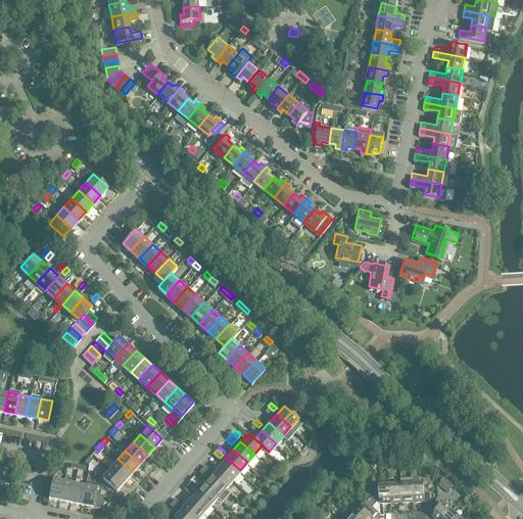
[(90,454),(85,459),(88,463),(93,457),(90,454)]
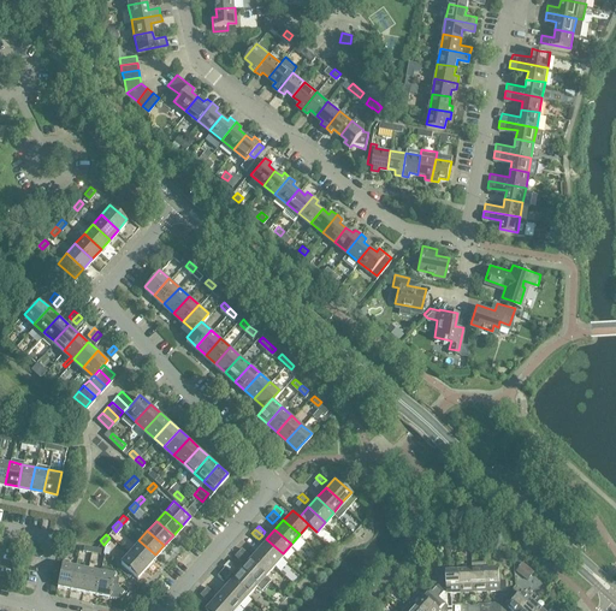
[(283,553),(266,539),(258,549),(273,563),(283,553)]
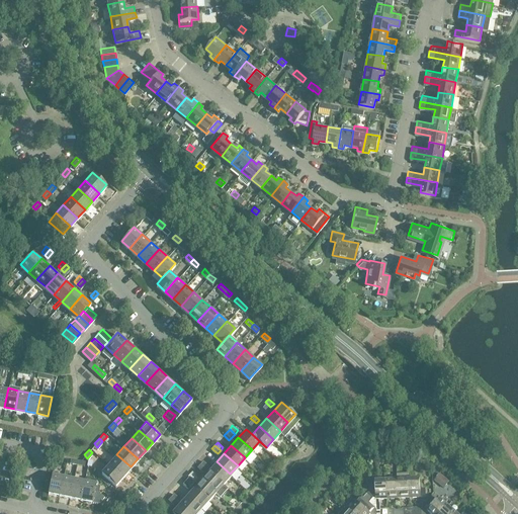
[(116,454),(109,462),(123,475),(131,466),(116,454)]
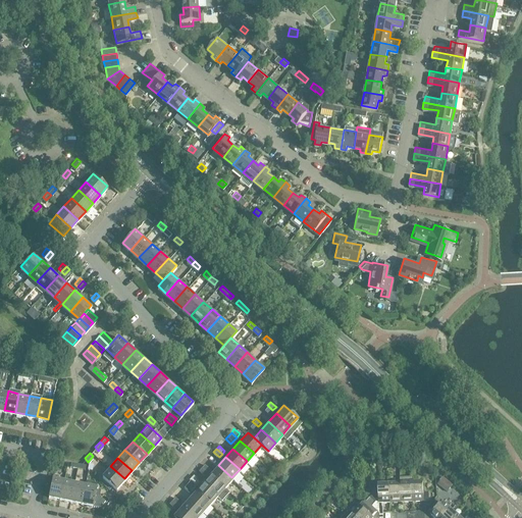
[(207,470),(210,467),(205,462),(202,465),(207,470)]
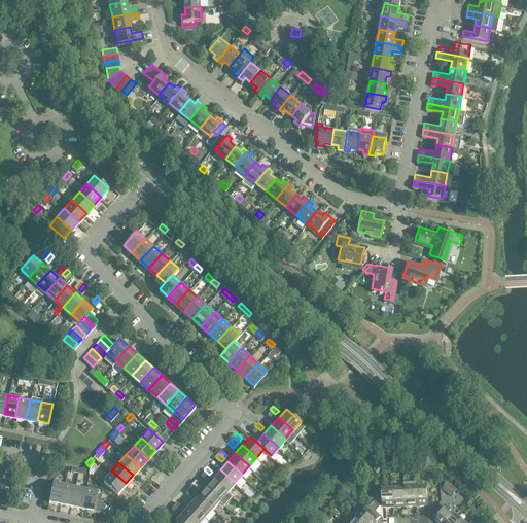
[(209,475),(204,469),(201,473),(206,478),(209,475)]
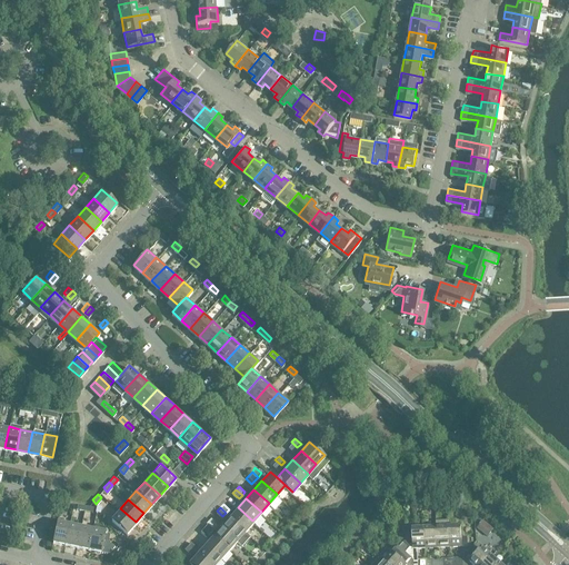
[(252,521),(238,507),(229,516),(245,529),(252,521)]
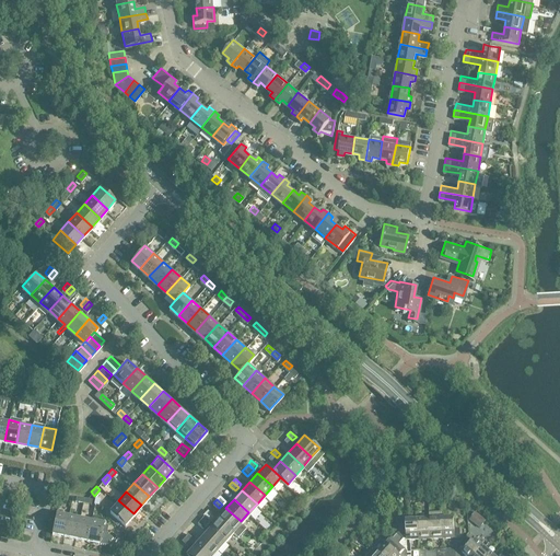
[(125,523),(133,513),(118,500),(109,509),(125,523)]
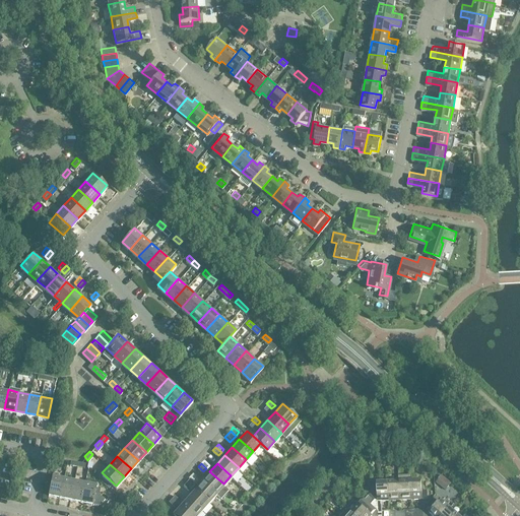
[(223,484),(209,471),(202,479),(216,492),(223,484)]
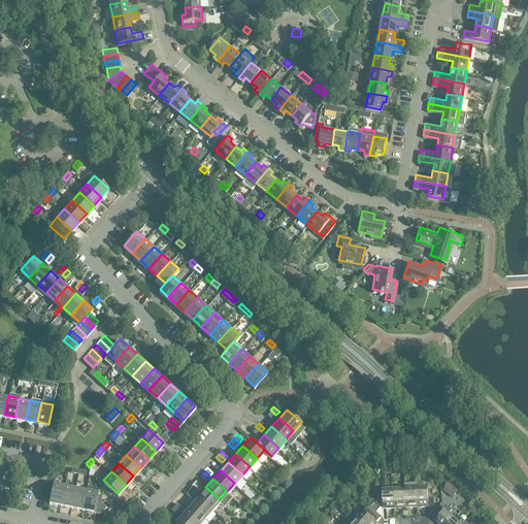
[(404,480),(404,486),(405,504),(417,503),(416,485),(416,480),(404,480)]
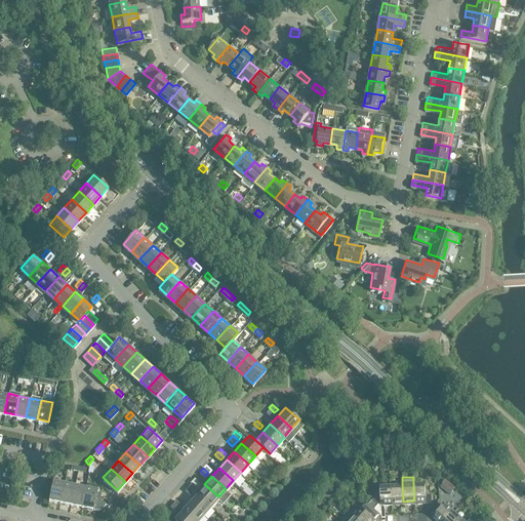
[(446,489),(452,482),(446,477),(440,483),(446,489)]
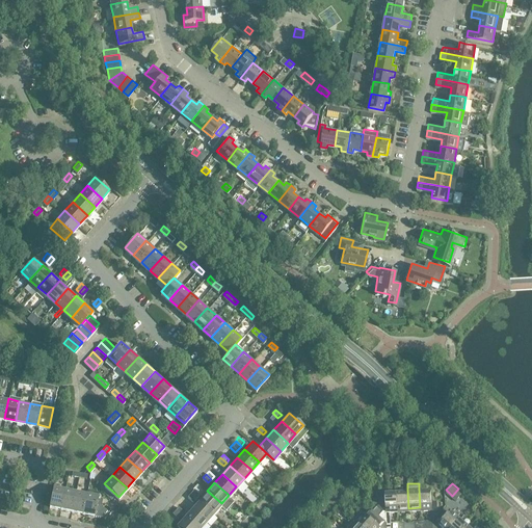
[(64,487),(53,485),(49,504),(60,506),(64,487)]
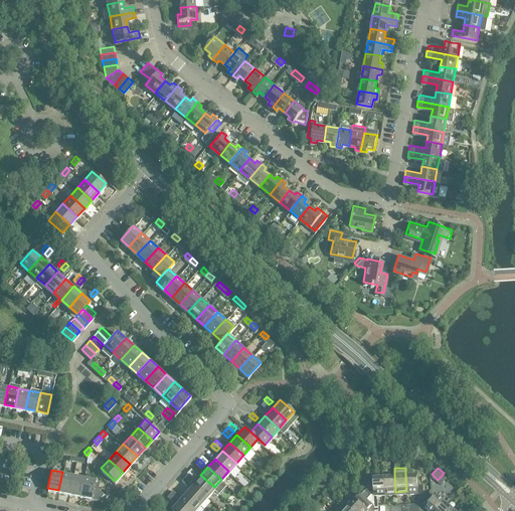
[(73,474),(62,472),(58,490),(69,492),(73,474)]
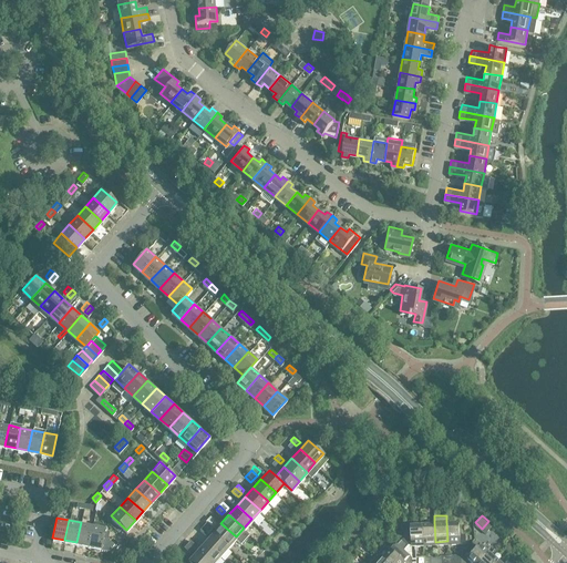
[(93,520),(92,524),(88,544),(100,548),(107,550),(114,542),(107,536),(109,528),(104,528),(105,522),(93,520)]
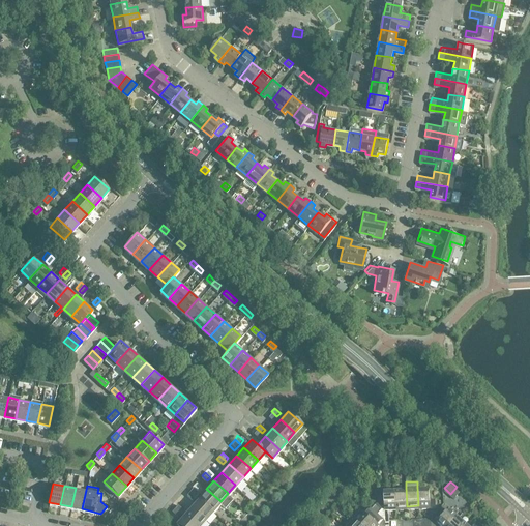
[(196,494),(199,491),(193,486),(189,489),(196,494)]
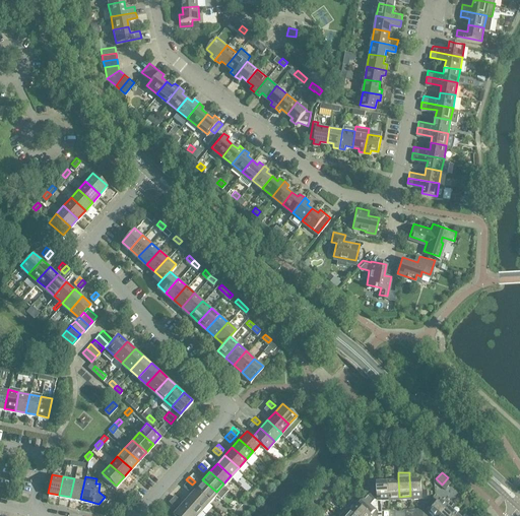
[(420,477),(409,477),(410,496),(427,496),(427,487),(421,488),(420,477)]
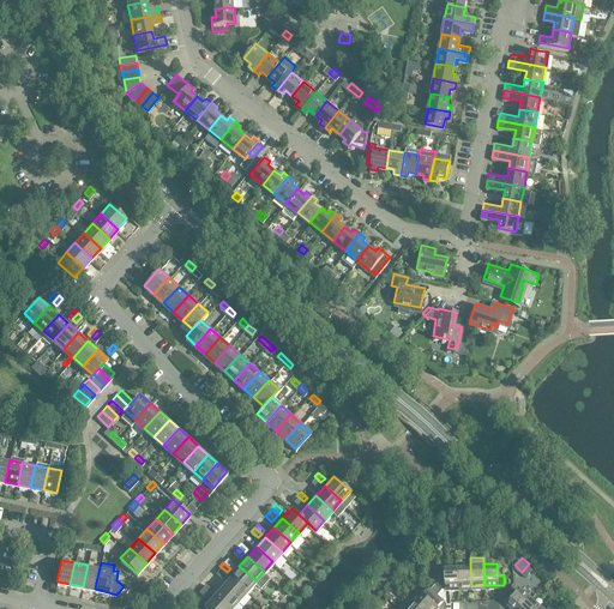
[(525,576),(533,567),(529,564),(522,572),(525,576)]
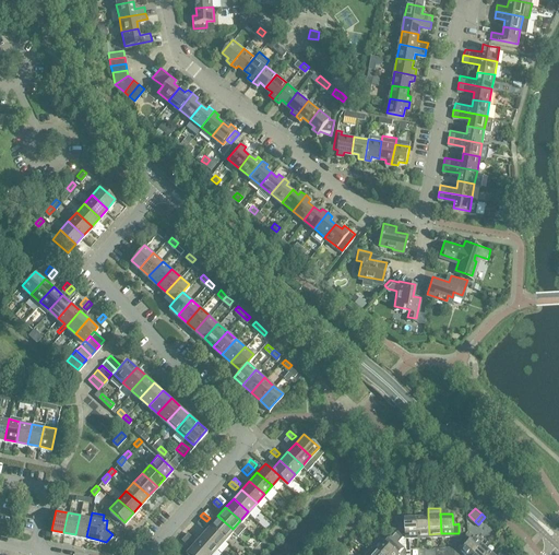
[(91,517),(80,515),(75,534),(86,536),(91,517)]
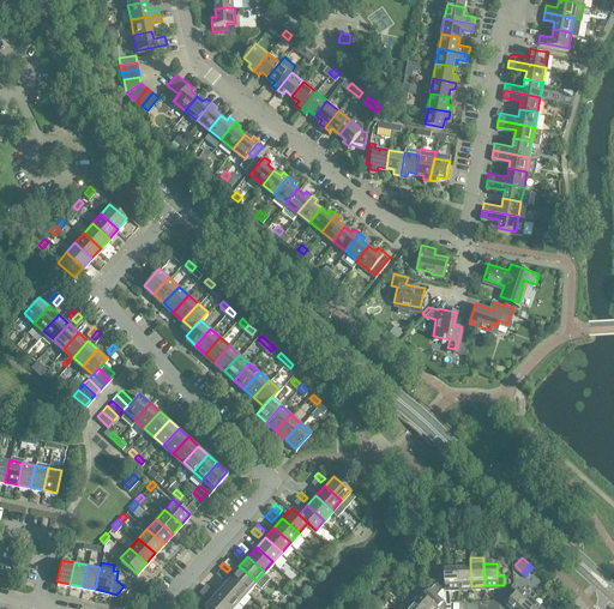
[(445,588),(446,600),(446,602),(446,608),(451,608),(450,588),(458,588),(457,565),(444,566),(445,588)]
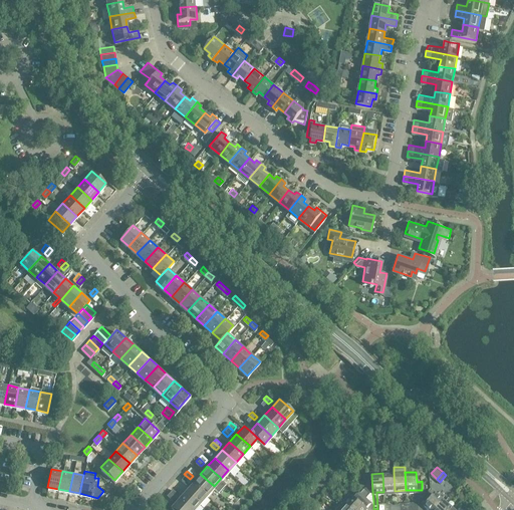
[(394,473),(382,473),(383,492),(395,491),(394,473)]
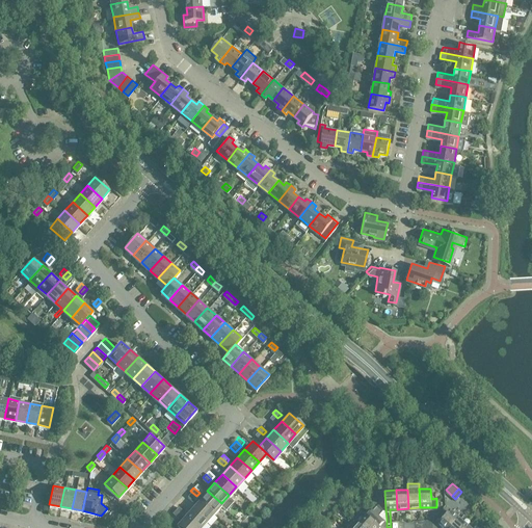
[(196,496),(190,491),(187,494),(193,499),(196,496)]
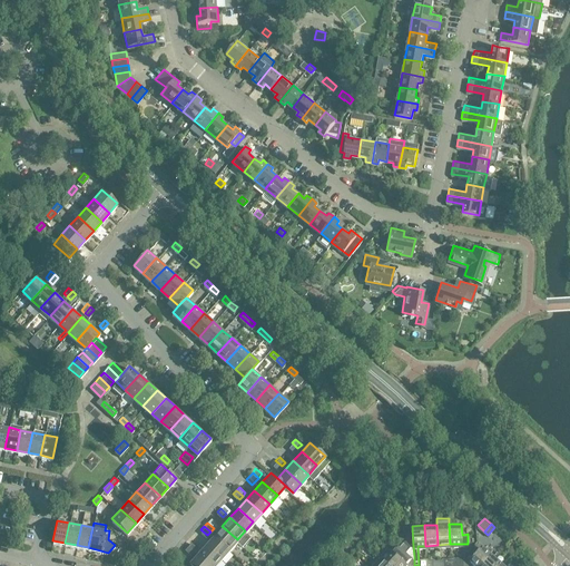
[(237,539),(222,526),(214,535),(229,548),(237,539)]
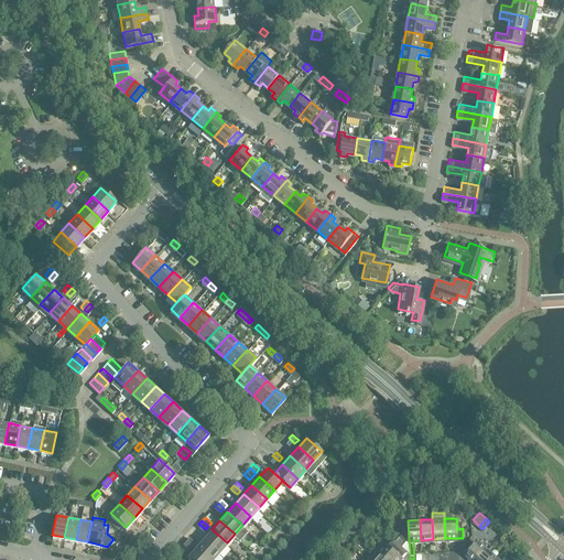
[(227,542),(212,529),(204,538),(219,552),(227,542)]
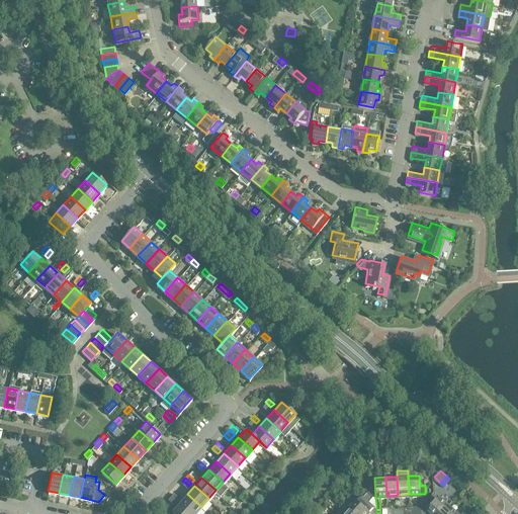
[(176,499),(179,496),(174,491),(171,494),(176,499)]
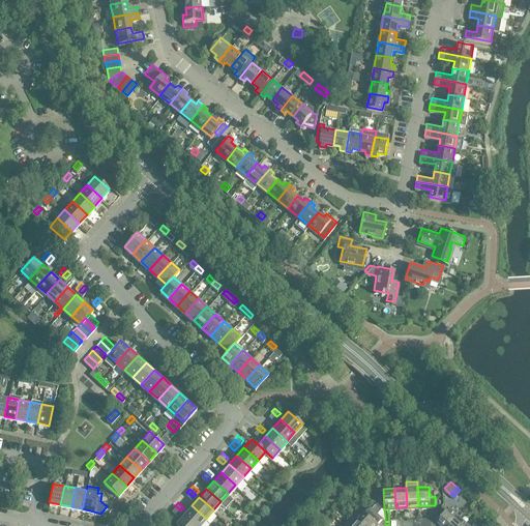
[(376,502),(372,506),(378,512),(381,506),(376,502)]
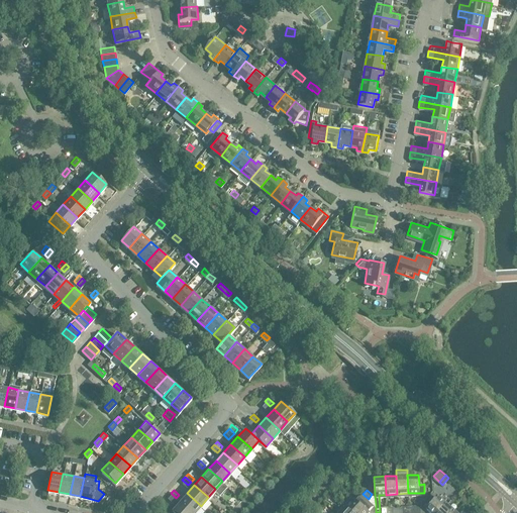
[(193,512),(201,506),(187,493),(180,501),(192,512),(193,512)]
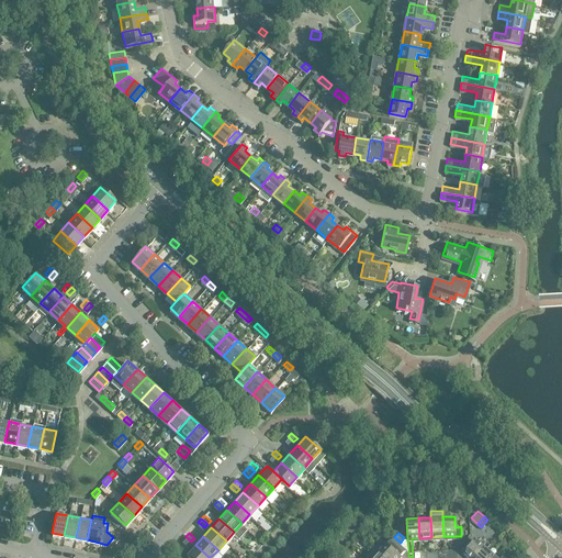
[(382,538),(374,547),(385,557),(400,557),(402,556),(402,553),(408,551),(408,549),(400,543),(401,543),(394,537),(393,536),(388,543),(382,538)]
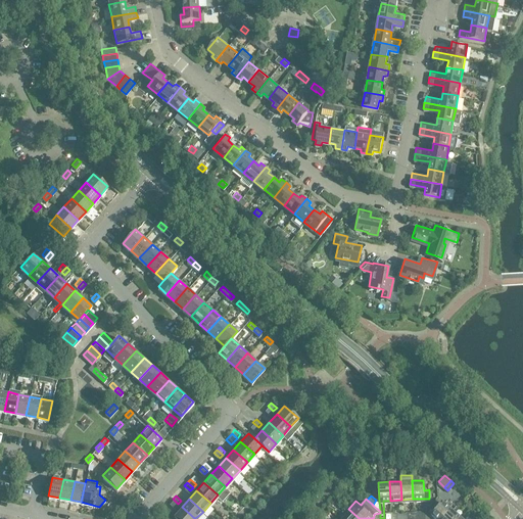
[(431,514),(436,518),(442,518),(453,508),(443,501),(431,514)]
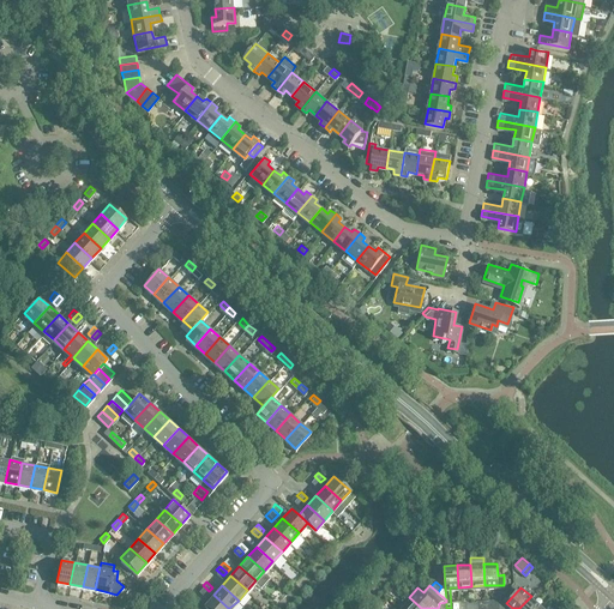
[(228,608),(214,595),(204,604),(209,608),(228,608)]
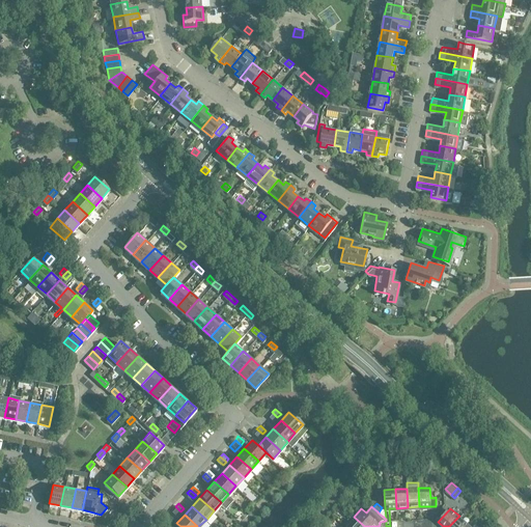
[(459,516),(449,526),(464,526),(468,523),(459,516)]
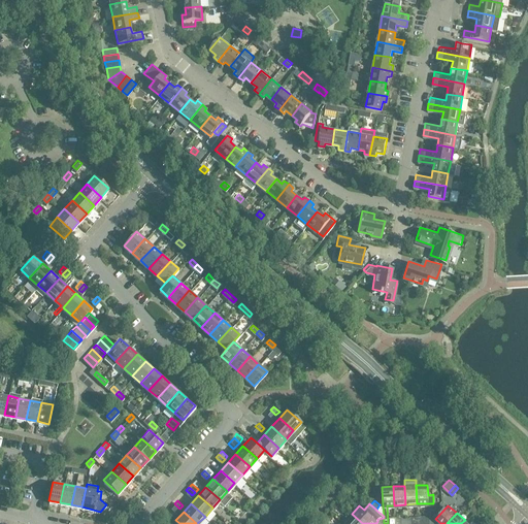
[(362,523),(352,514),(344,522),(345,523),(362,523)]
